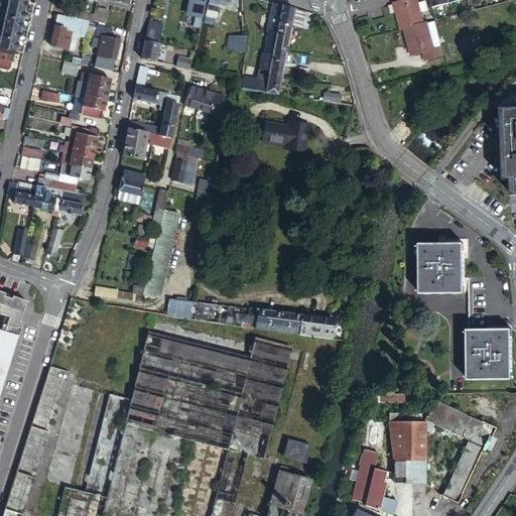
[(8,0),(7,5),(25,9),(26,0),(8,0)]
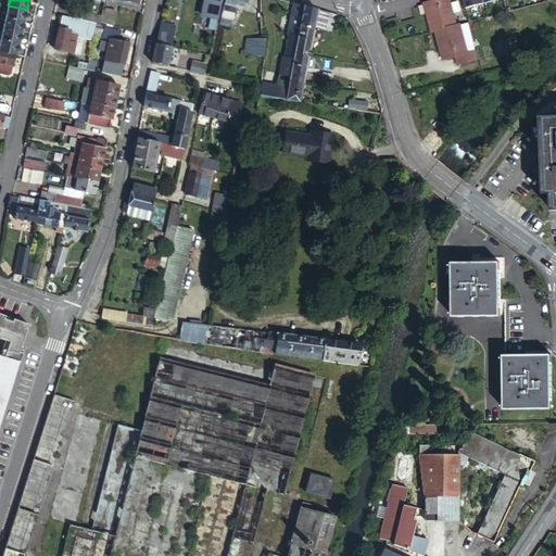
[(209,0),(205,15),(219,19),(223,0),(209,0)]
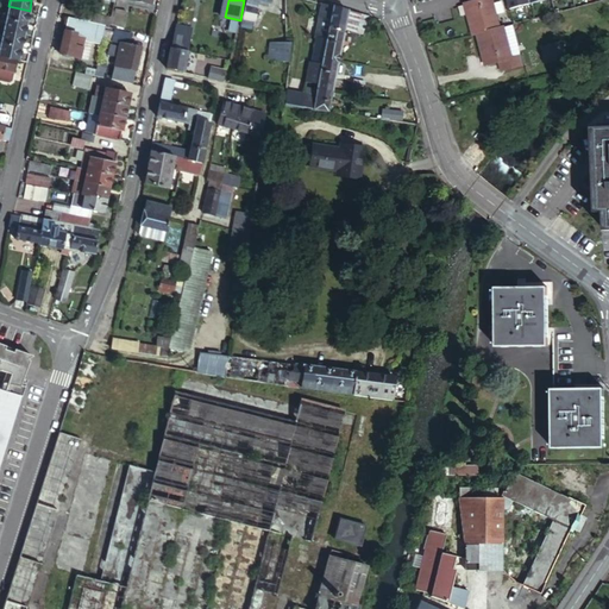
[(468,5),(476,35),(479,35),(501,29),(493,0),(483,0),(481,1),(468,5)]
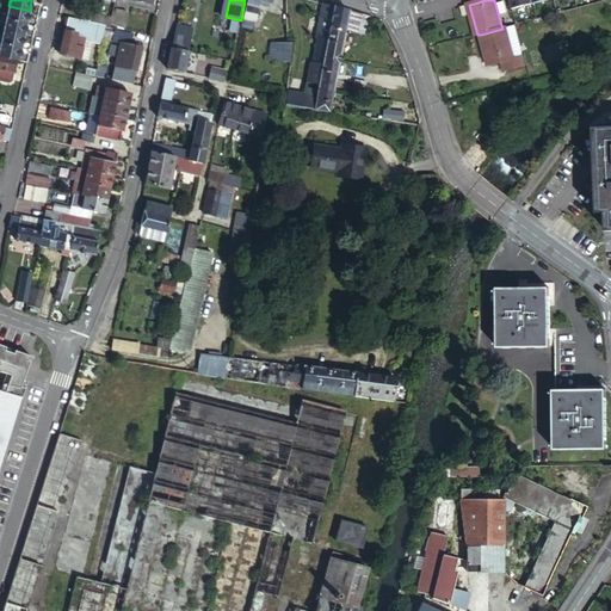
[(511,0),(513,10),(535,4),(534,0),(511,0)]
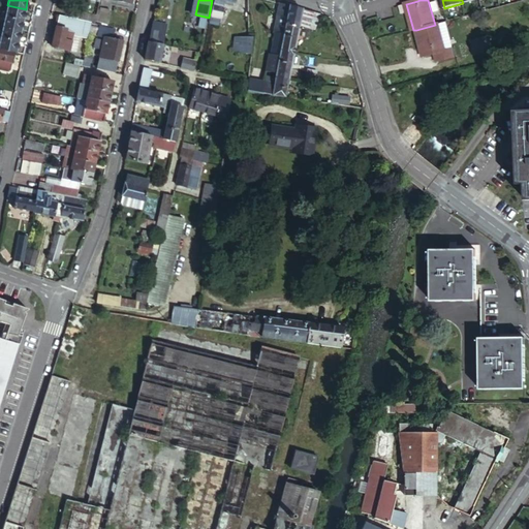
[(303,20),(305,8),(282,2),(277,31),(278,31),(286,32),(288,24),(301,27),(303,20)]
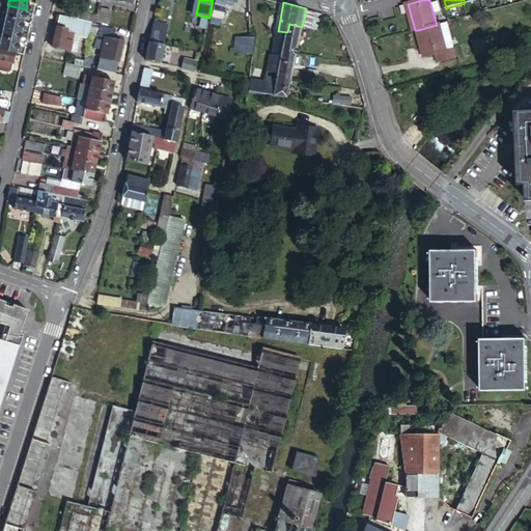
[(107,22),(111,7),(101,4),(98,20),(107,22)]
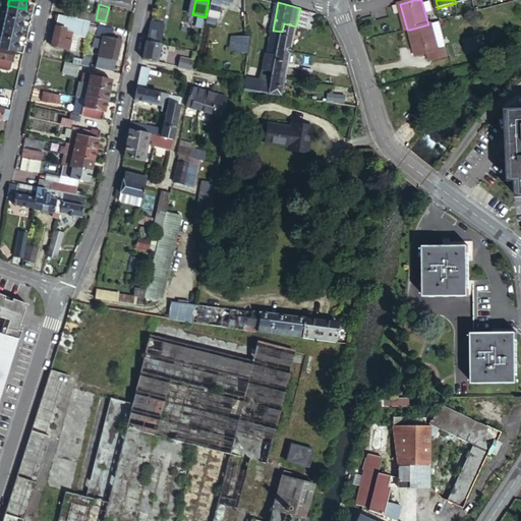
[(211,4),(208,20),(218,22),(221,7),(211,4)]
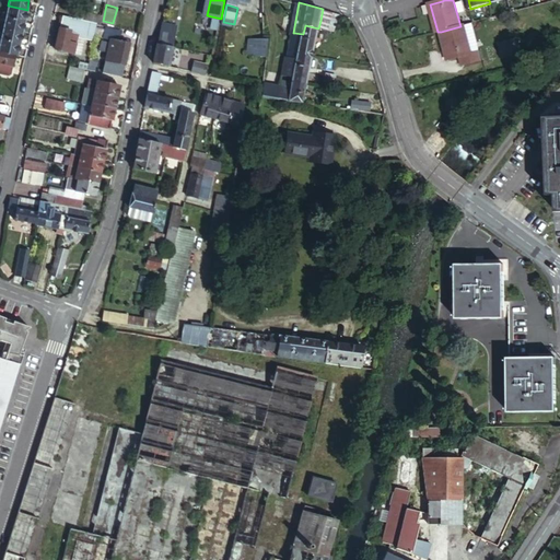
[(6,16),(25,22),(27,10),(8,6),(6,16)]
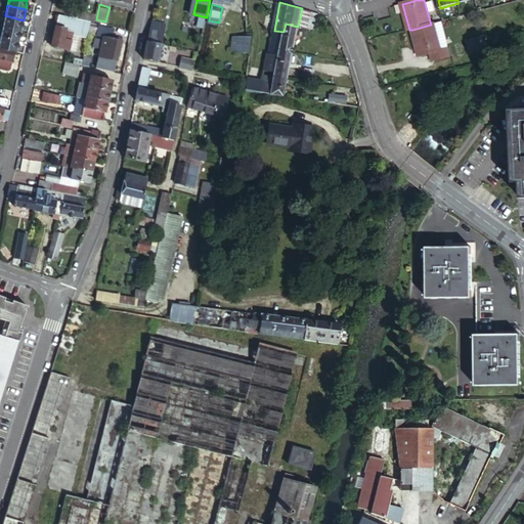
[(309,22),(312,11),(302,8),(300,19),(309,22)]
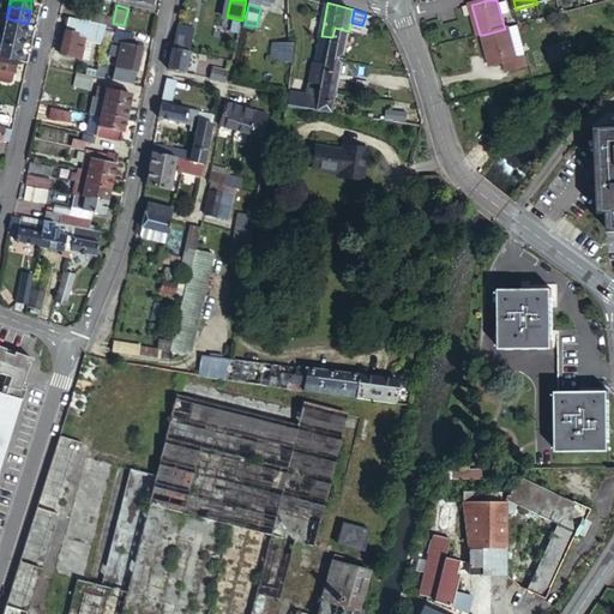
[(107,22),(109,13),(94,11),(92,19),(107,22)]
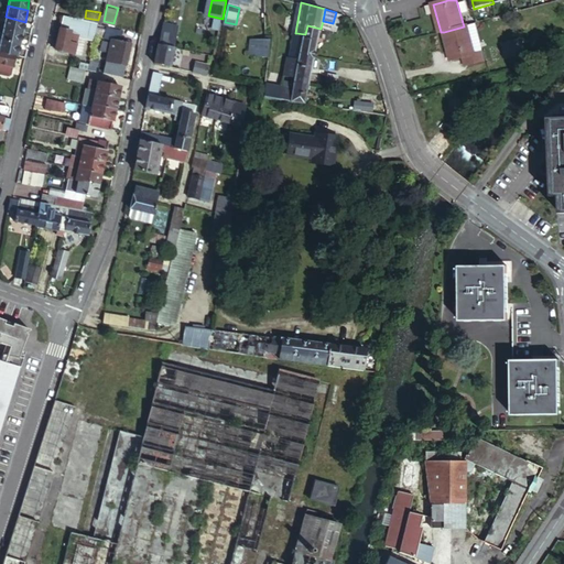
[(95,21),(64,13),(56,47),(77,52),(82,34),(91,36),(95,21)]
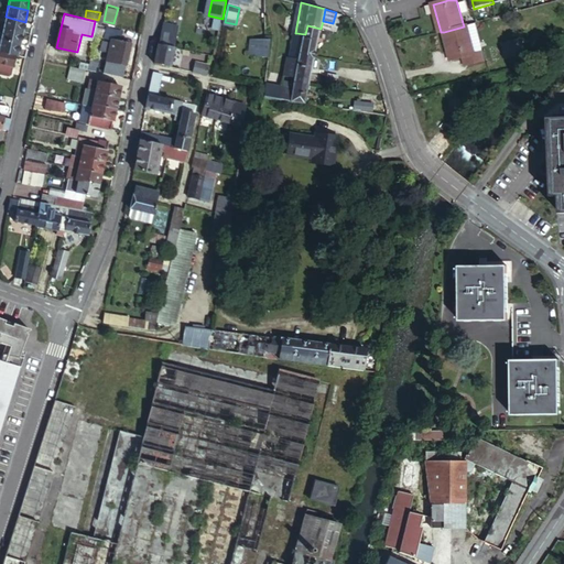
[(3,28),(22,32),(25,22),(6,17),(3,28)]
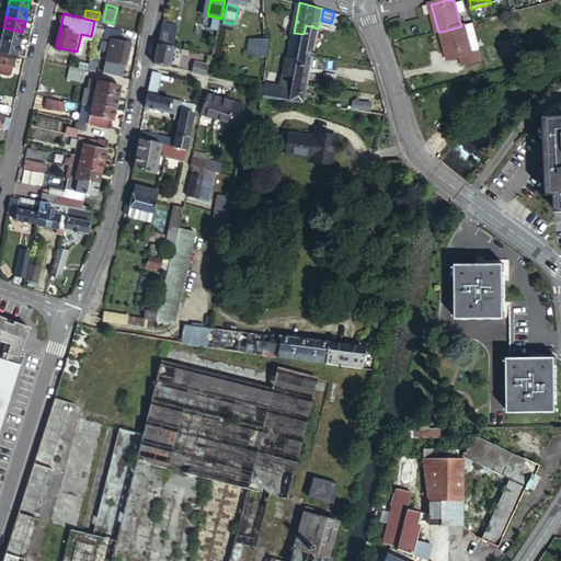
[(180,23),(163,20),(161,31),(172,33),(169,44),(175,46),(180,23)]
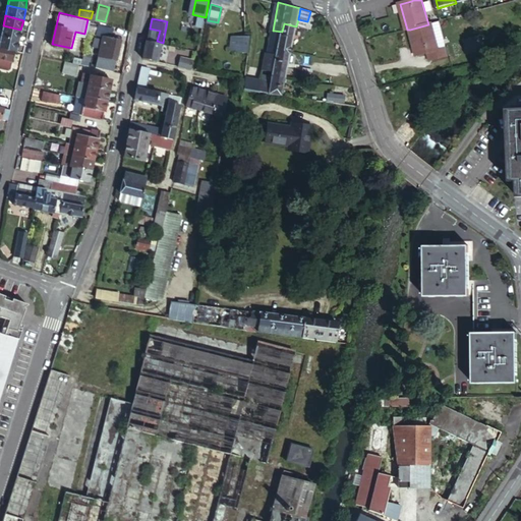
[(279,49),(291,52),(296,26),(284,23),(282,32),(279,49)]
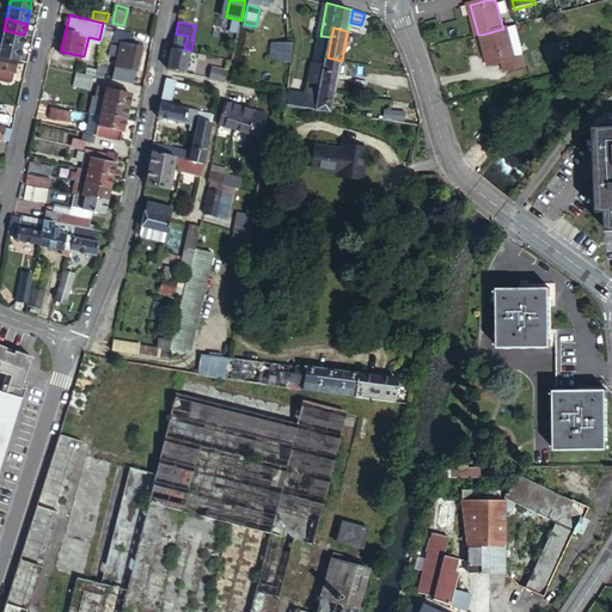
[(503,29),(482,35),(489,65),(503,62),(515,59),(507,30),(507,28),(503,29)]
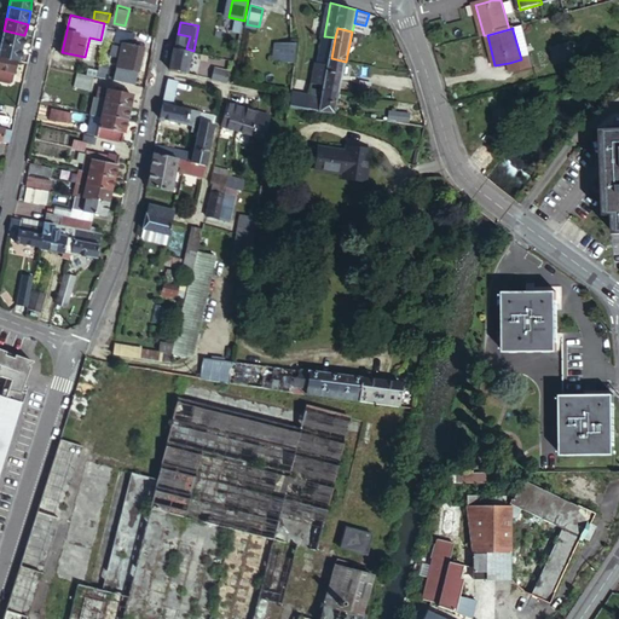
[(521,59),(528,57),(520,28),(513,30),(521,59)]
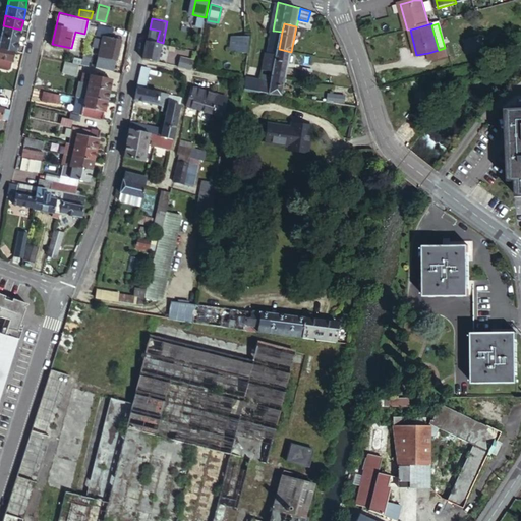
[(1,36),(18,40),(20,30),(3,25),(1,36)]
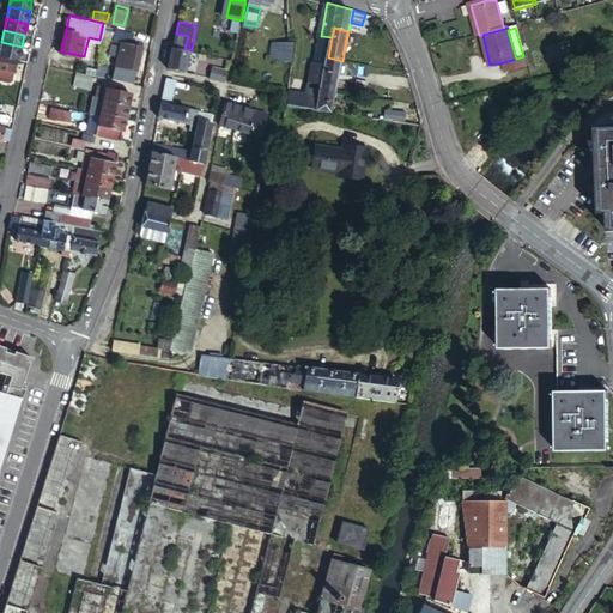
[(131,44),(133,35),(116,31),(114,41),(121,42),(115,64),(137,70),(141,48),(131,44)]
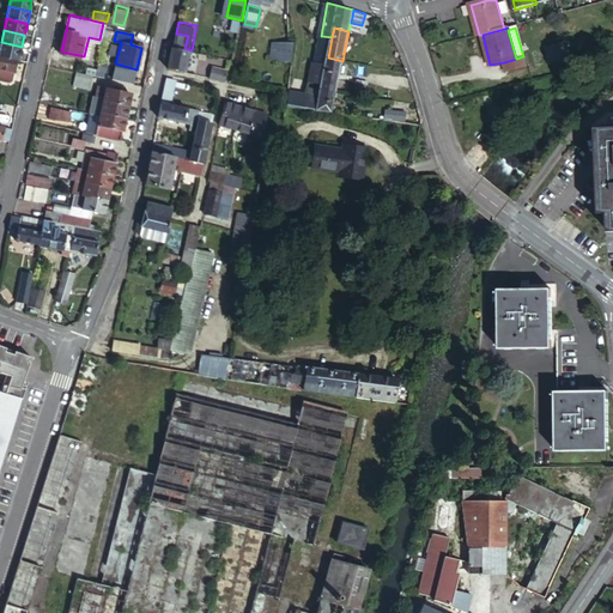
[(188,36),(176,34),(174,46),(184,48),(188,36)]
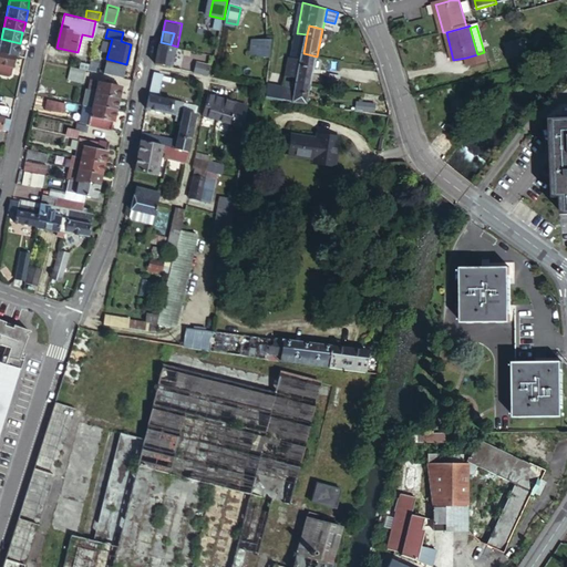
[(294,58),(301,60),(303,53),(307,34),(298,33),(294,58)]
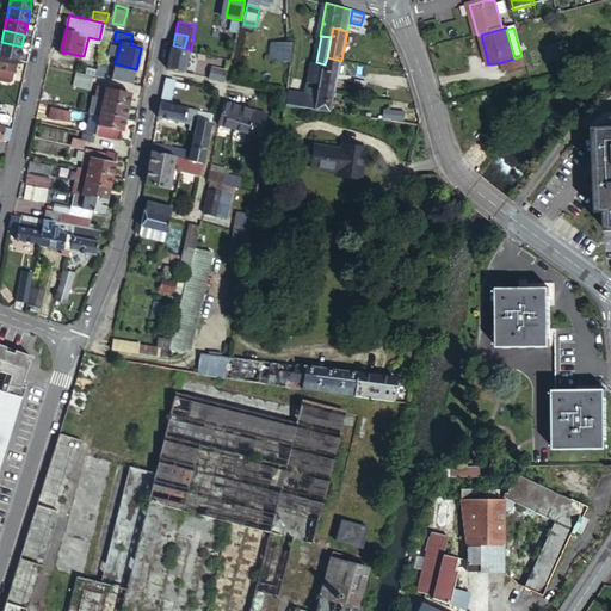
[(84,56),(99,60),(103,41),(99,39),(88,37),(84,56)]
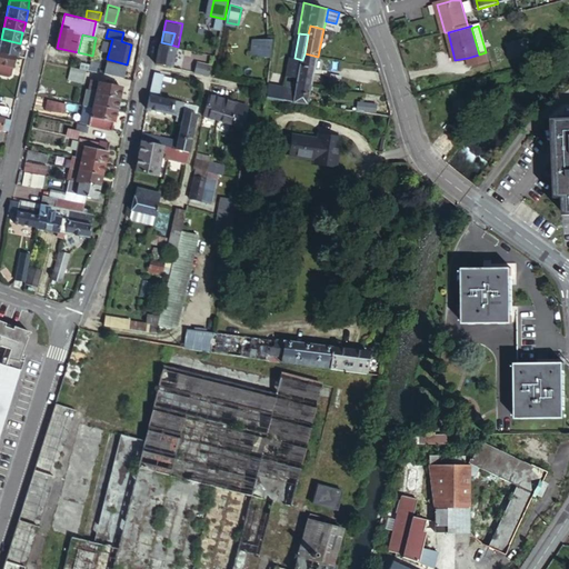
[(507,50),(526,46),(523,38),(505,42),(507,50)]
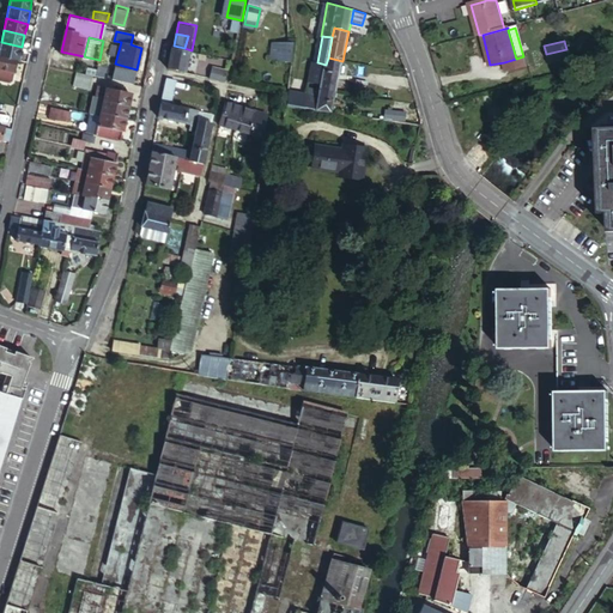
[(0,48),(0,55),(17,59),(19,60),(22,47),(1,42),(0,48)]
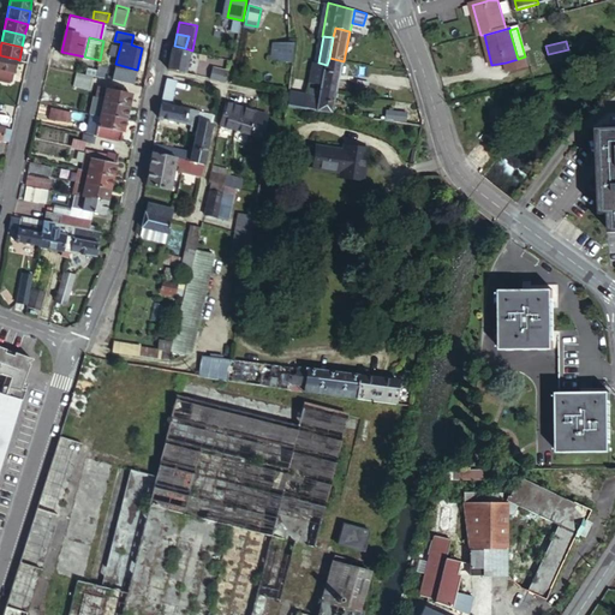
[(273,59),(291,61),(293,45),(275,45),(273,59)]
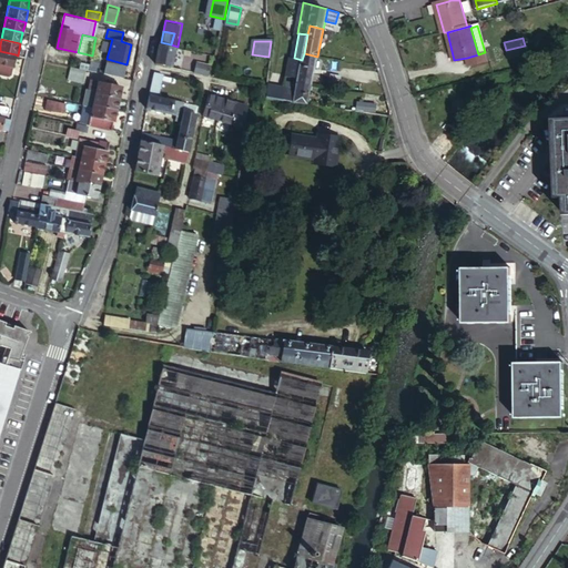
[(171,44),(161,42),(156,63),(173,67),(178,47),(171,44)]
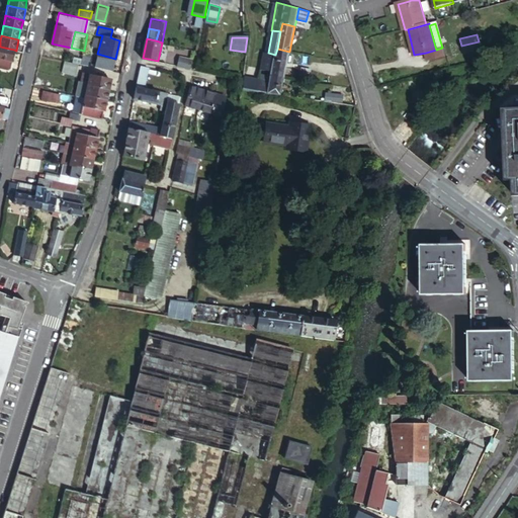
[(0,58),(11,61),(14,50),(0,47),(0,58)]
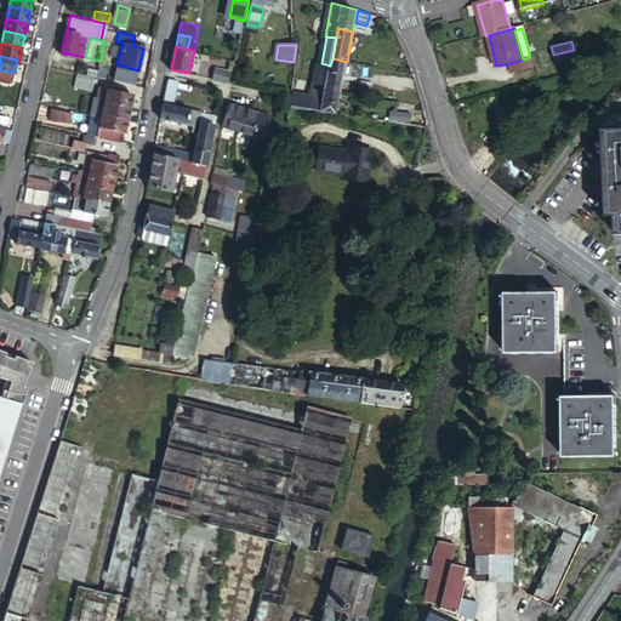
[(513,72),(533,67),(530,57),(523,60),(511,63),(513,72)]
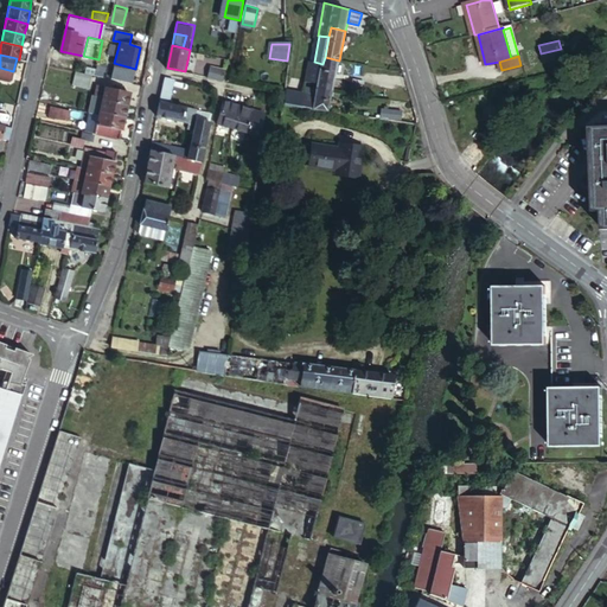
[(318,87),(333,90),(339,61),(325,57),(323,64),(319,82),(318,87)]
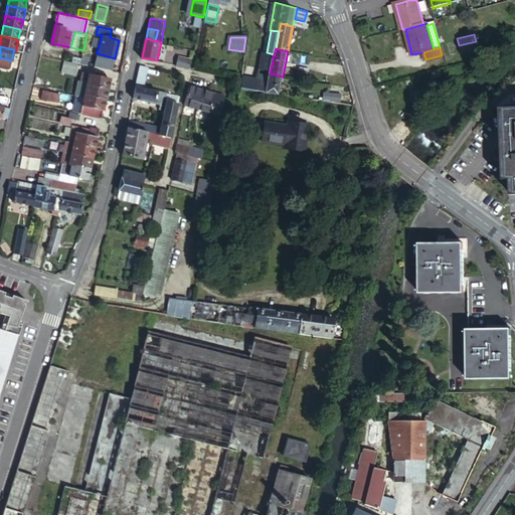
[(260,67),(271,69),(274,54),(267,52),(263,51),(260,67)]
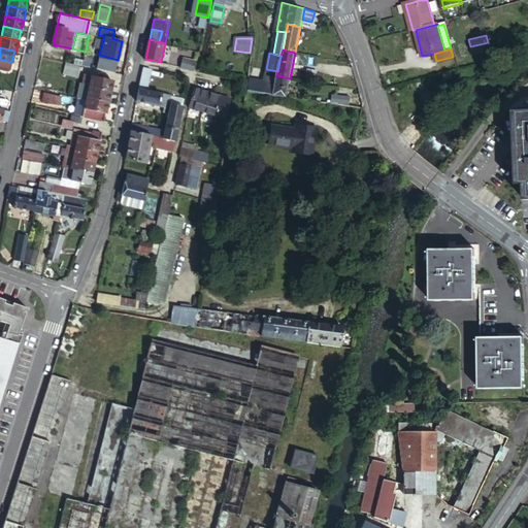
[(184,67),(195,69),(198,59),(186,56),(184,67)]
